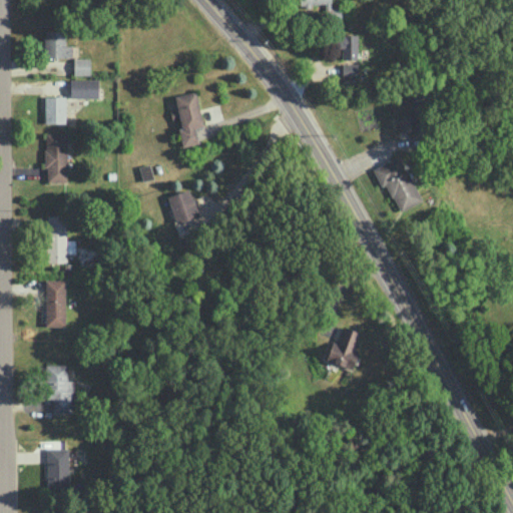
[(341,20),(340,7),(331,7),(330,0),(299,0),(299,5),(324,5),(324,21),(341,20)]
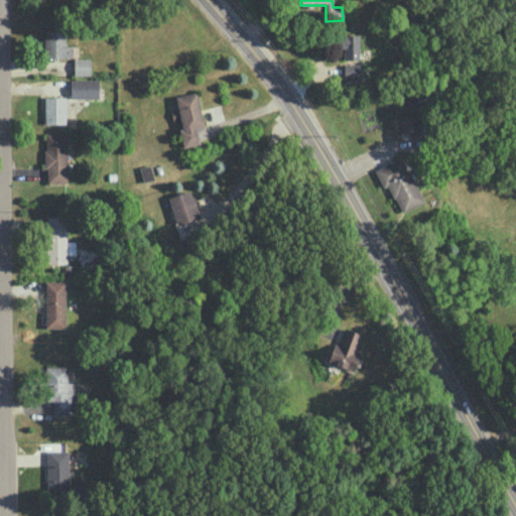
[(72,45),(65,45),(65,30),(43,30),(43,57),(73,56),(72,45)]
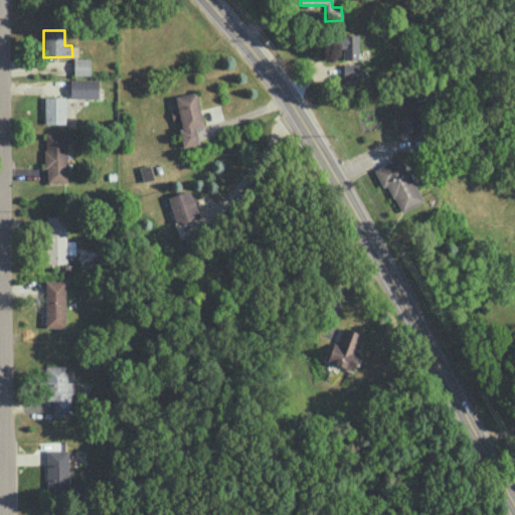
[(358,58),(358,34),(339,34),(339,48),(343,48),(343,58),(358,58)]
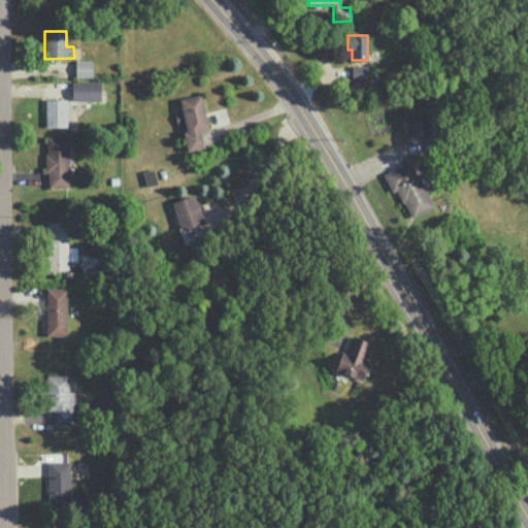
[(75,76),(92,76),(92,60),(75,60),(75,76)]
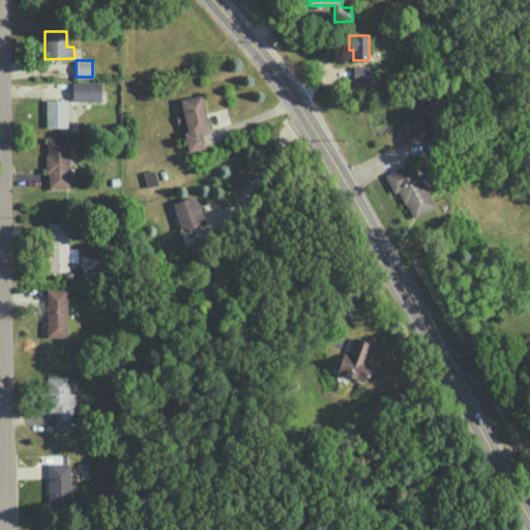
[(369,65),(353,66),(353,79),(369,79),(369,65)]
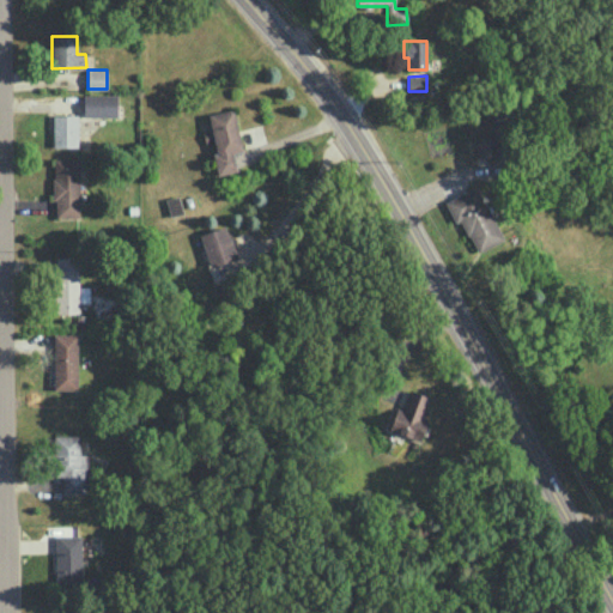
[(84,116),(117,116),(116,93),(84,95),(84,116)]
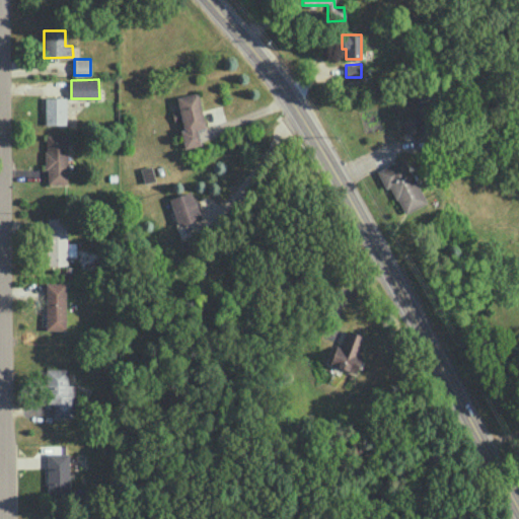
[(205,127),(198,92),(176,96),(182,129),(179,129),(183,148),(201,144),(198,129),(205,127)]
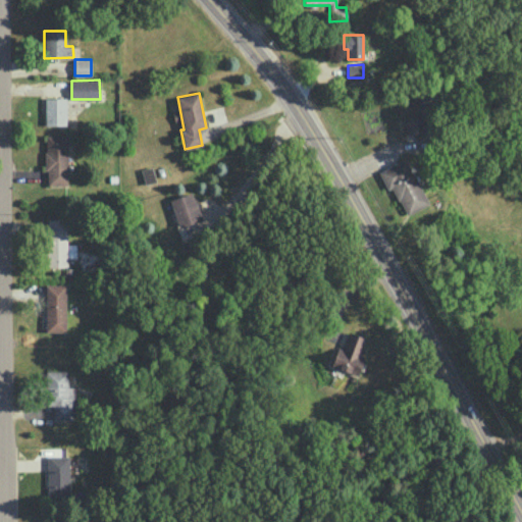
[(66,97),(45,98),(45,125),(66,124),(66,97)]
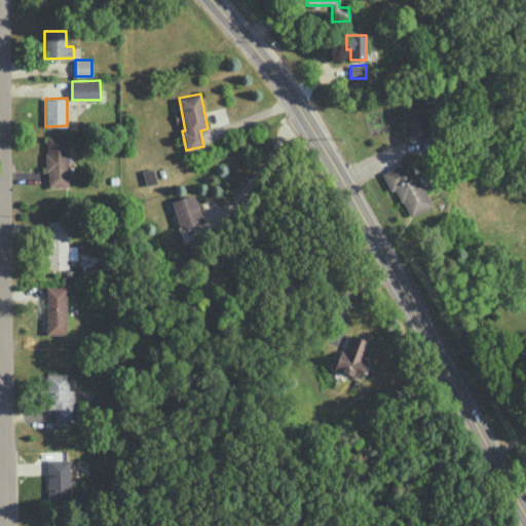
[(420,118),(407,119),(408,134),(421,133),(420,118)]
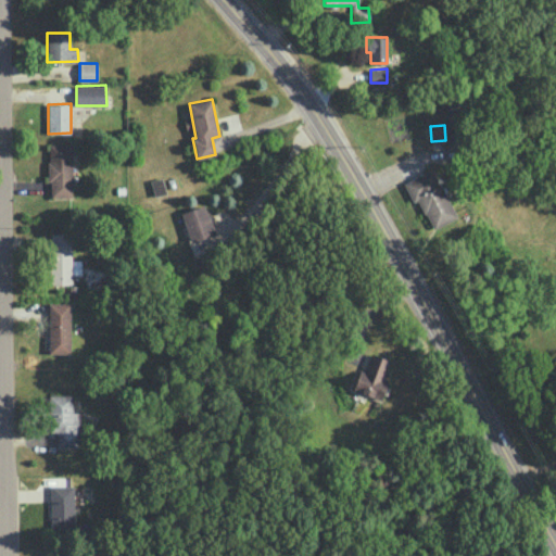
[(73,197),(72,143),(48,143),(49,197),(73,197)]
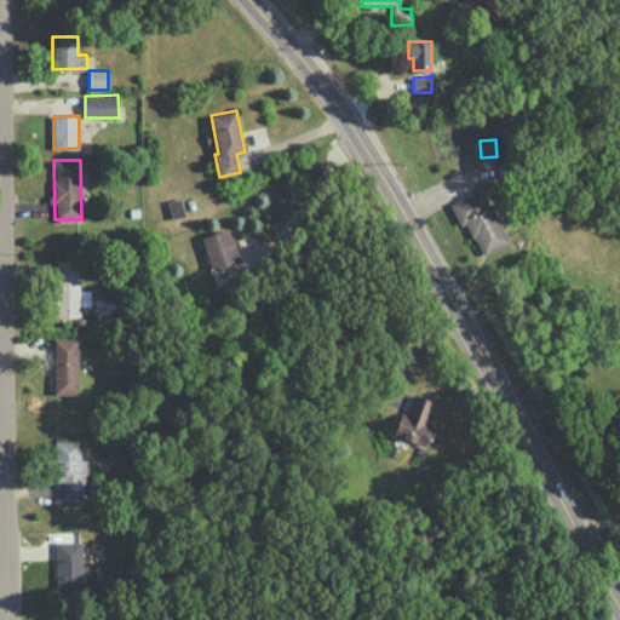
[(481,254),(507,244),(484,188),(451,202),(459,225),(466,223),(481,254)]
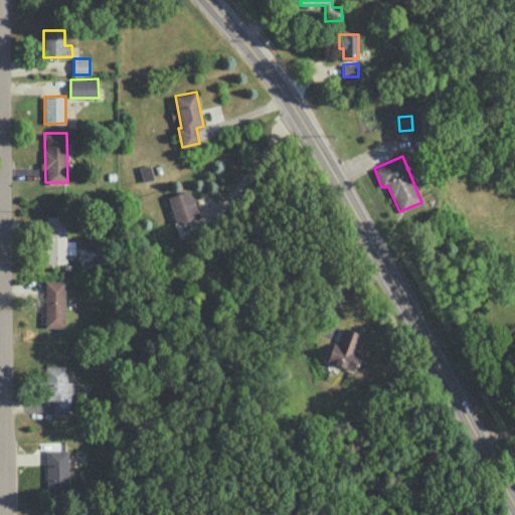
[(176,223),(198,216),(189,189),(167,196),(176,223)]
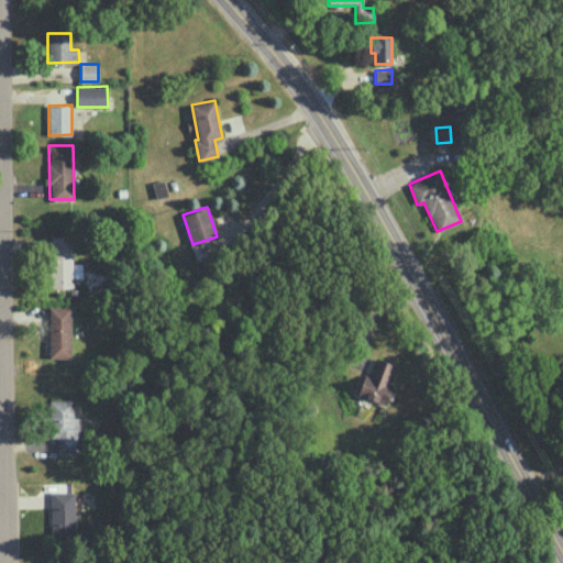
[(83,277),(81,262),(73,263),(72,235),(50,236),(51,287),(73,287),(72,277),(83,277)]
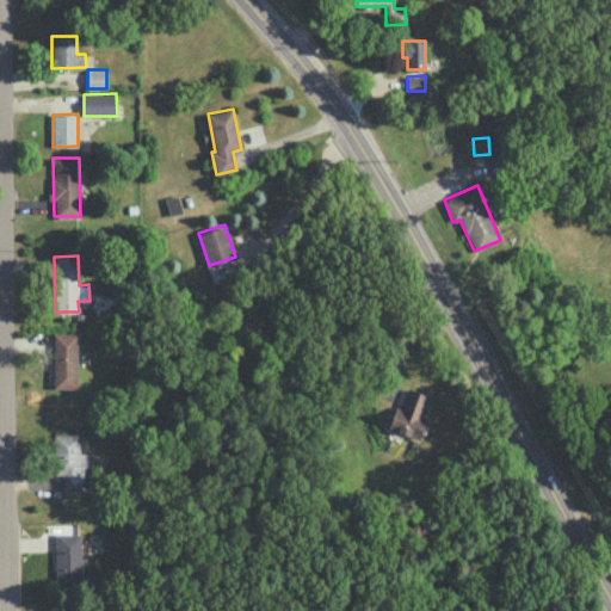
[(76,388),(78,332),(54,332),(53,388),(76,388)]
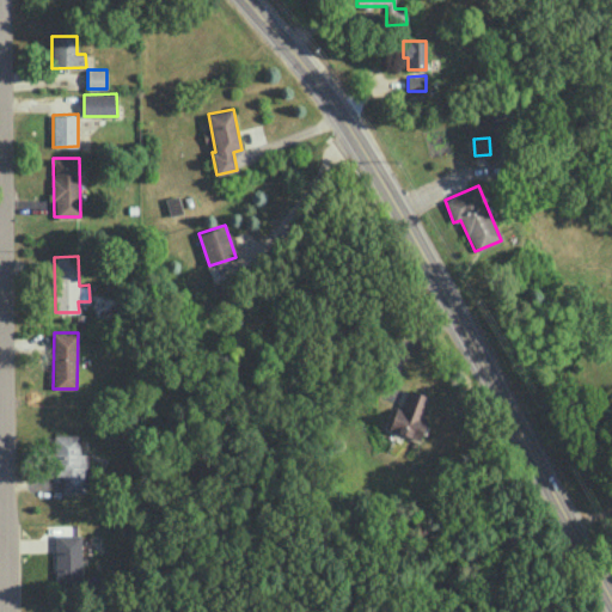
[(429,396),(409,389),(402,409),(396,408),(389,429),(418,440),(426,420),(421,418),(429,396)]
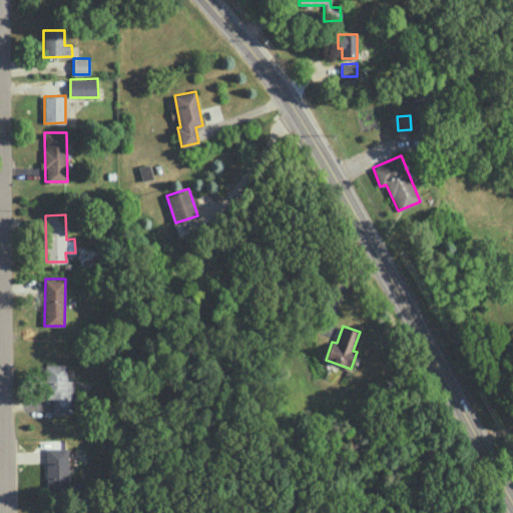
[(66,364),(45,364),(46,398),(52,398),(52,413),(72,413),(72,380),(67,380),(66,364)]
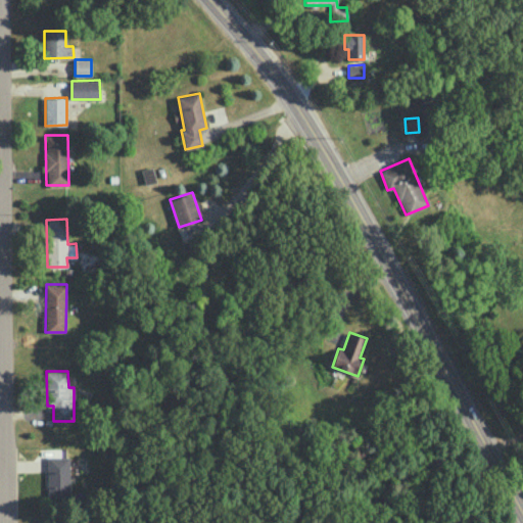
[(69,501),(69,456),(47,456),(48,501),(69,501)]
